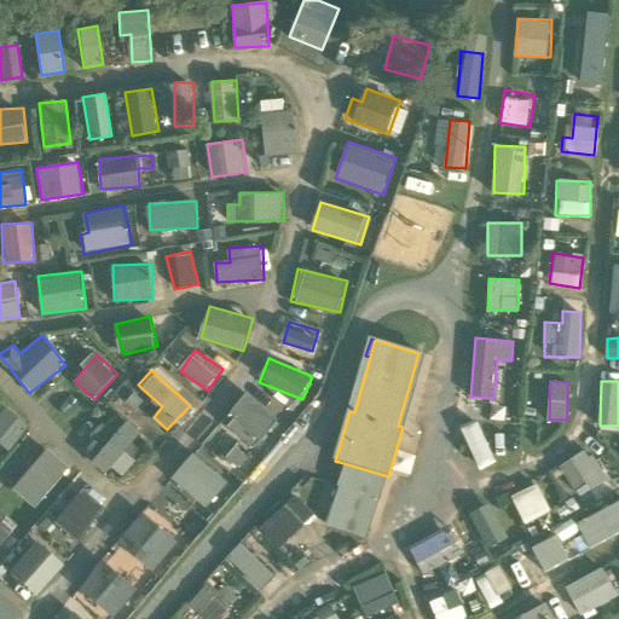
[(229,427),(254,449),(279,420),(248,392),(232,409),(238,416),(229,427)]
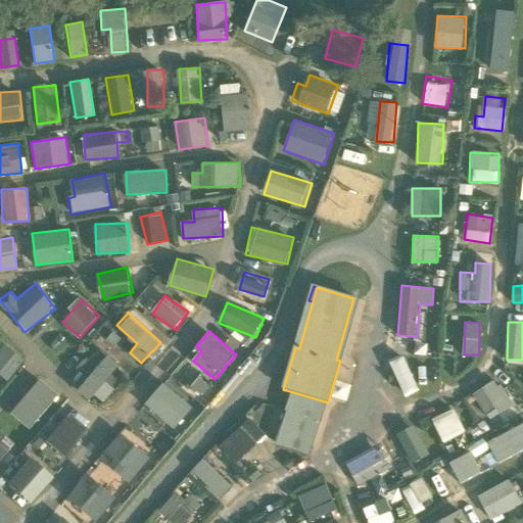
[(0,372),(7,379),(24,361),(4,343),(0,346),(0,372)]
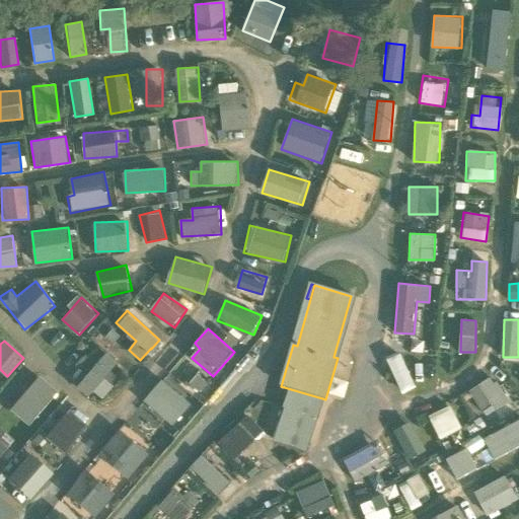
[(77,385),(90,396),(95,391),(103,399),(119,382),(108,373),(119,362),(107,352),(77,385)]
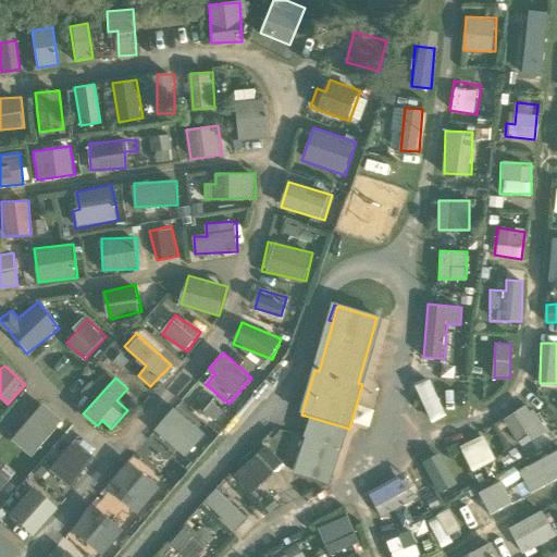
[(219,418),(227,403),(209,393),(201,409),(219,418)]
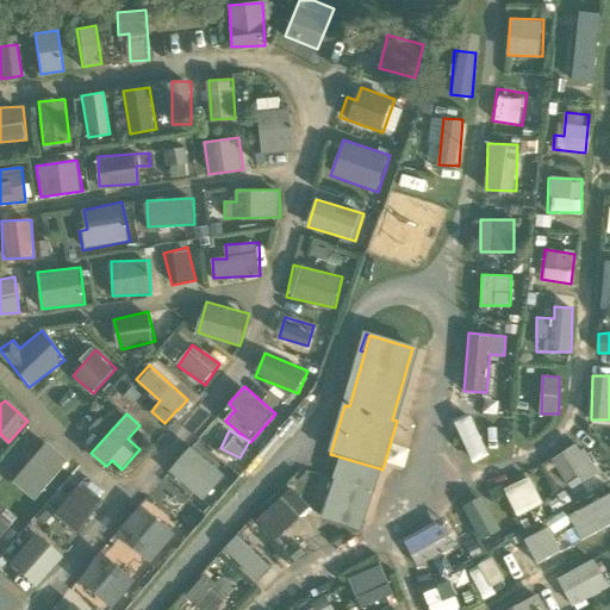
[(32,499),(68,460),(47,440),(11,479),(32,499)]
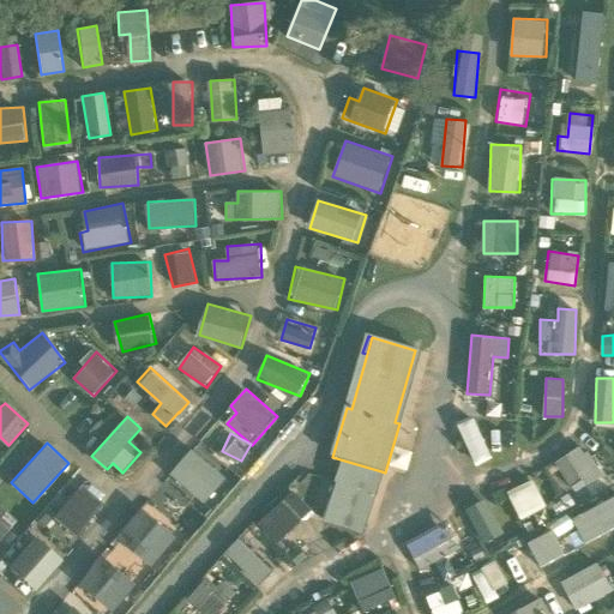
[(555,463),(573,491),(601,473),(583,444),(555,463)]
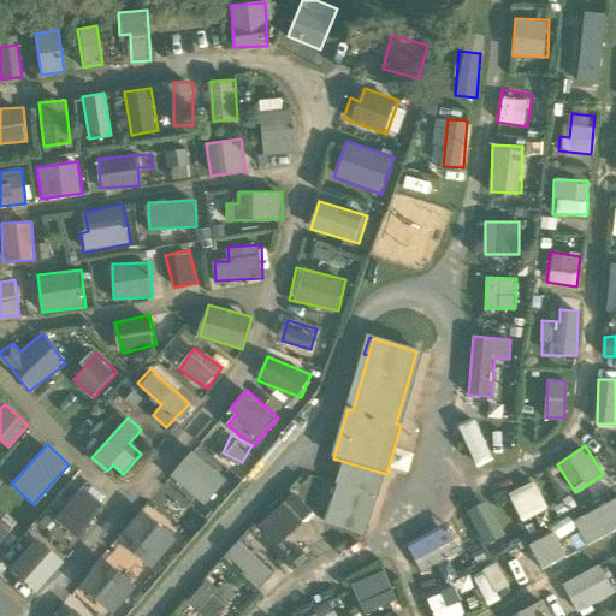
[(172,475),(206,505),(229,480),(195,450),(172,475)]
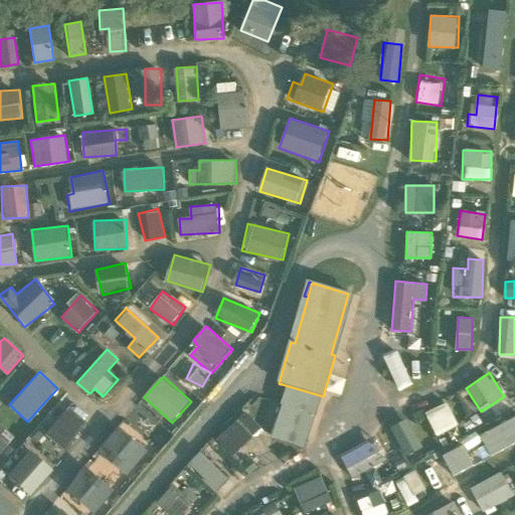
[(303,447),(320,395),(289,386),(272,437),(303,447)]
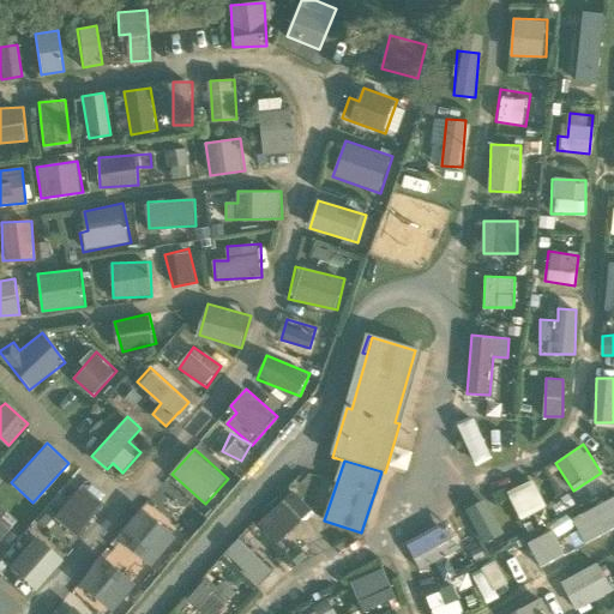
[(519,519),(547,507),(535,479),(507,491),(519,519)]
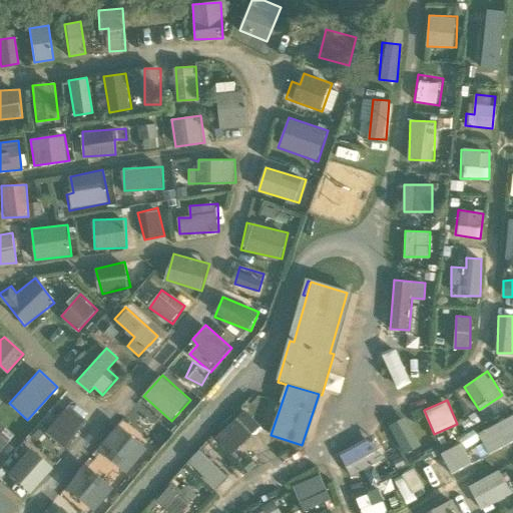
[(42,431),(62,449),(87,421),(67,403),(42,431)]
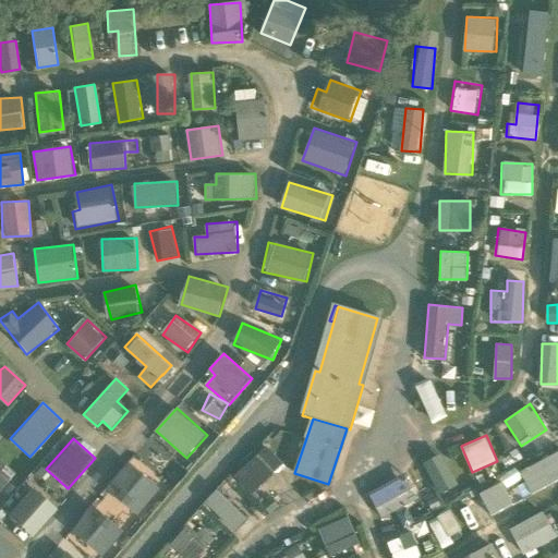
[(250,493),(284,466),(269,446),(234,472),(250,493)]
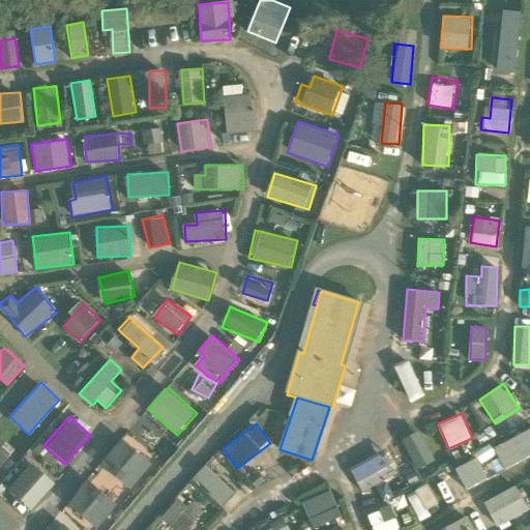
[(495,447),(500,459),(484,467),(490,477),(529,455),(529,429),(495,447)]
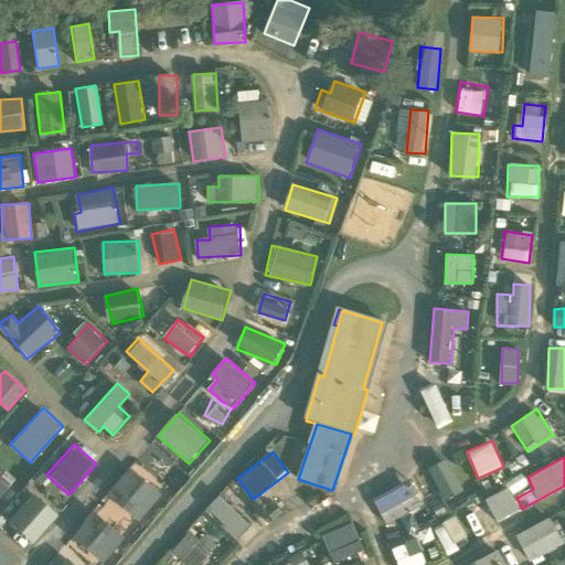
[(446,501),(465,490),(446,459),(427,469),(446,501)]
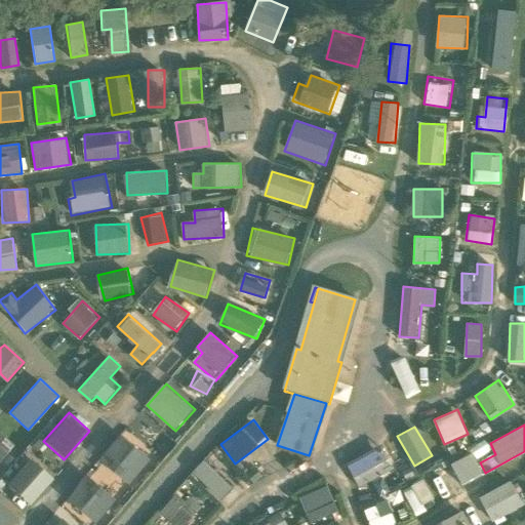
[(0,460),(14,445),(0,433),(0,460)]
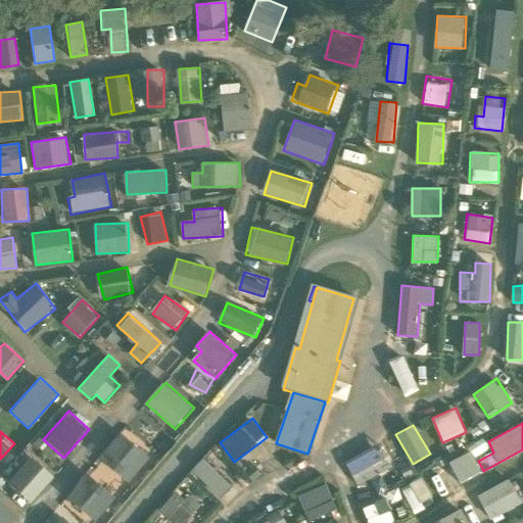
[(129,483),(152,459),(124,432),(101,457),(129,483)]
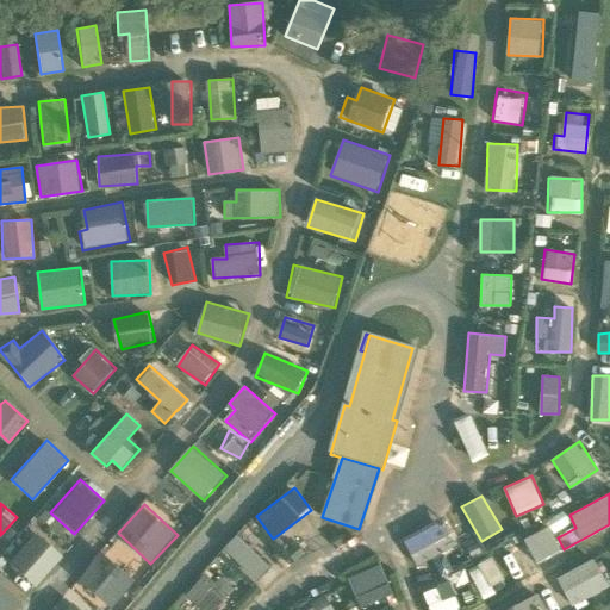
[(400,540),(414,566),(458,545),(444,518),(400,540)]
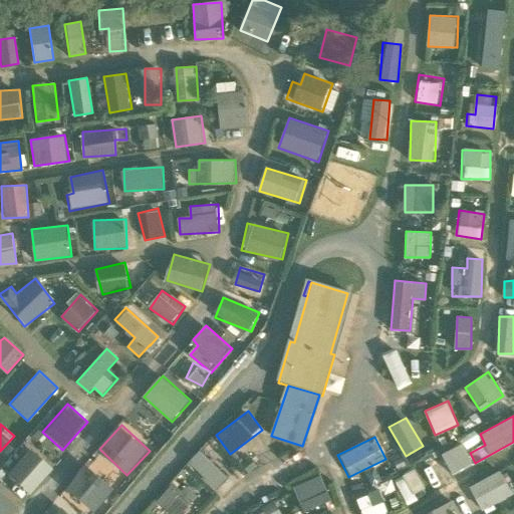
[(443,453),(453,474),(474,464),(464,443),(443,453)]
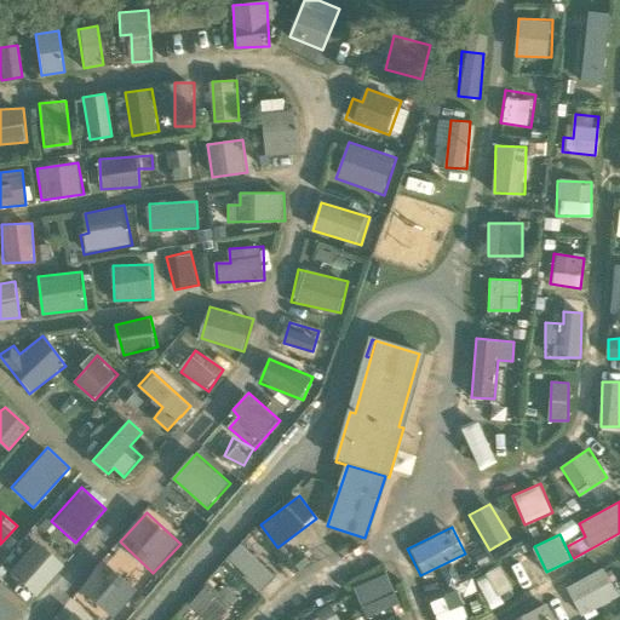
[(39,540),(9,570),(34,596),(64,567),(39,540)]
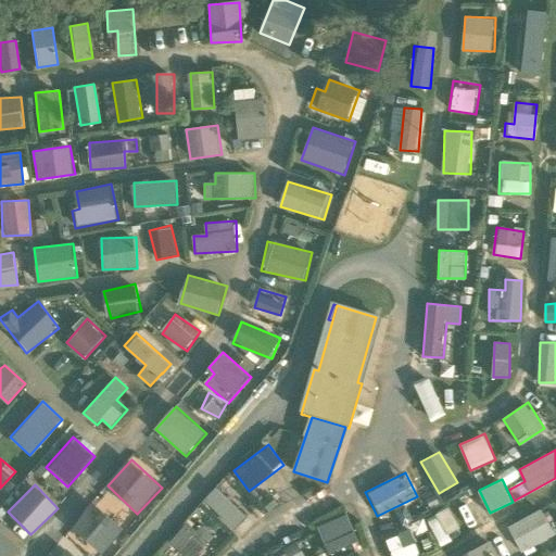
[(218,487),(205,500),(236,529),(249,516),(218,487)]
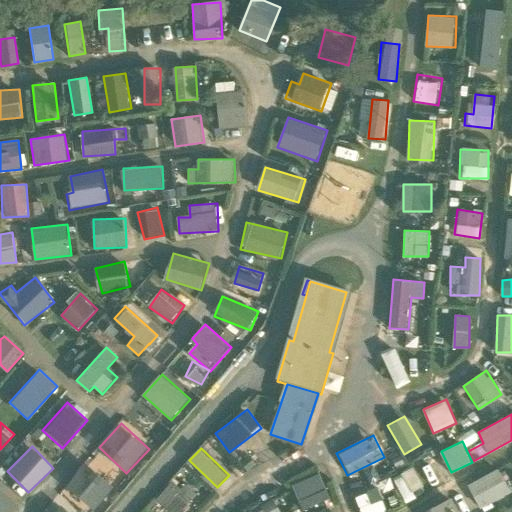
[(87,461),(66,485),(95,511),(117,487),(87,461)]
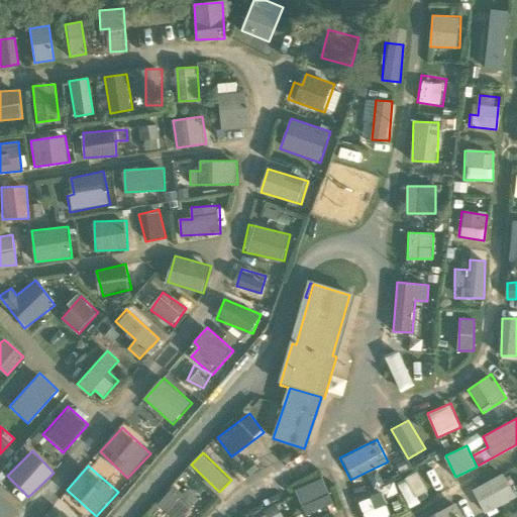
[(419,473),(398,481),(407,503),(428,496),(419,473)]
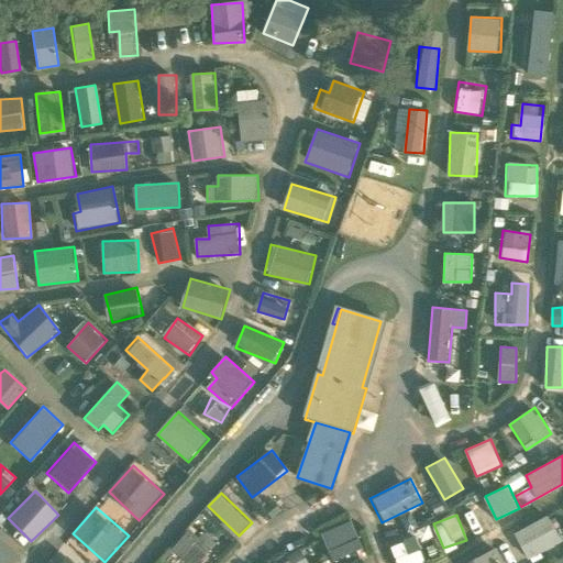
[(528,559),(562,541),(550,515),(516,532),(528,559)]
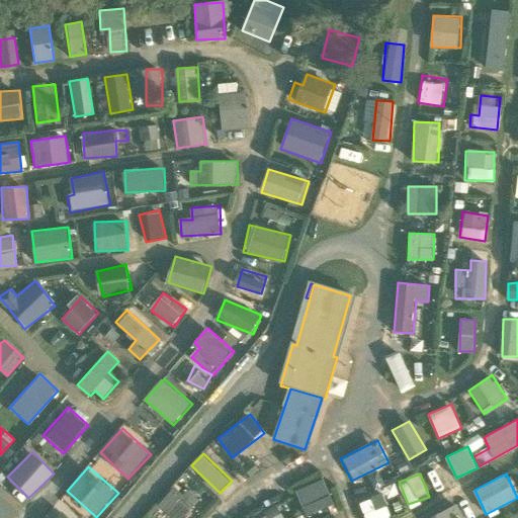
[(325,479),(296,490),(308,517),(336,505),(325,479)]
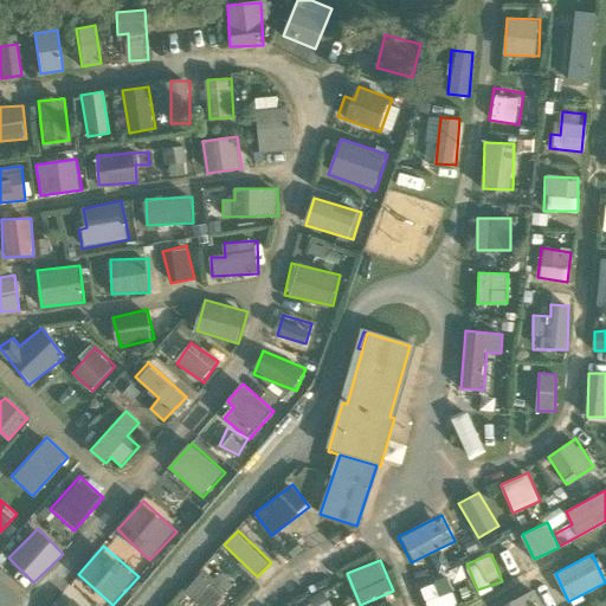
[(205,569),(186,588),(201,605),(207,605),(225,590),(205,569)]
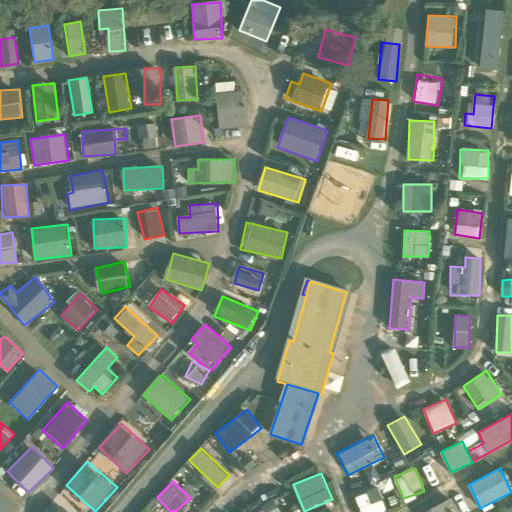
[(0,511),(12,511),(18,506),(0,489),(0,511)]
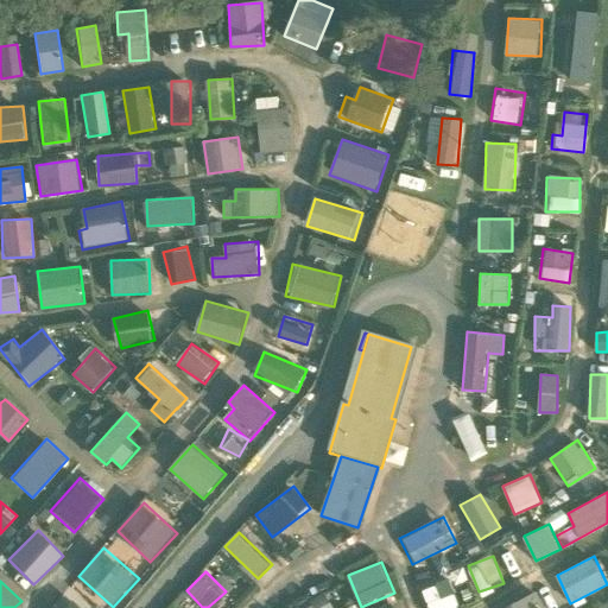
[(505,607),(549,607),(539,589),(505,607)]
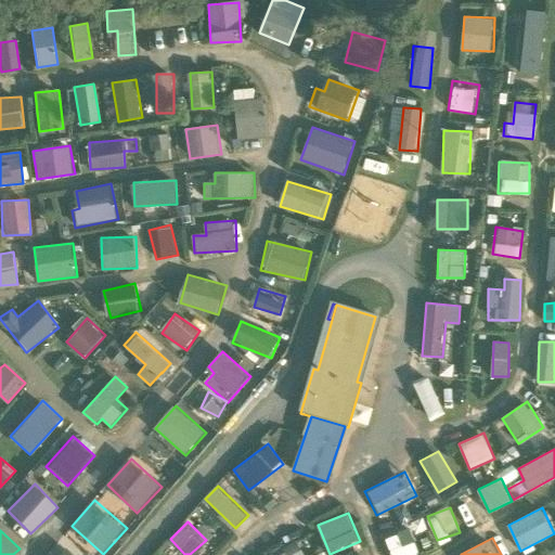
[(272,553),(272,554),(304,554),(297,540),(272,553)]
